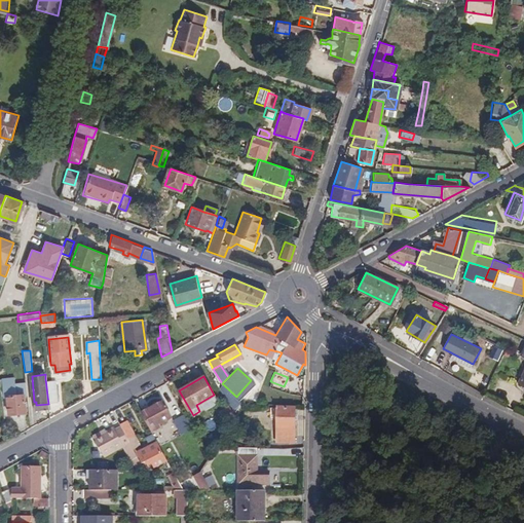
[(45,378),(47,396),(57,395),(55,377),(45,378)]
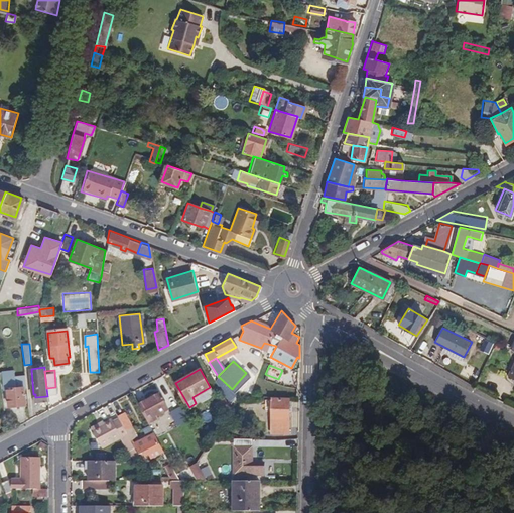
[(246,373),(237,383),(247,392),(253,378),(246,373)]
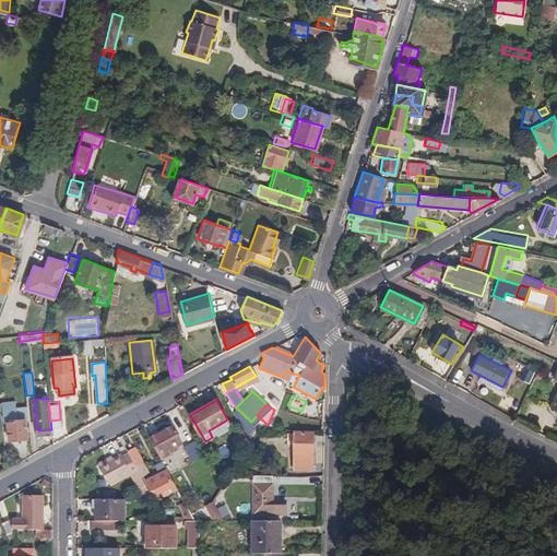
[(7,421),(8,439),(27,437),(25,418),(30,417),(28,405),(2,407),(3,421),(7,421)]
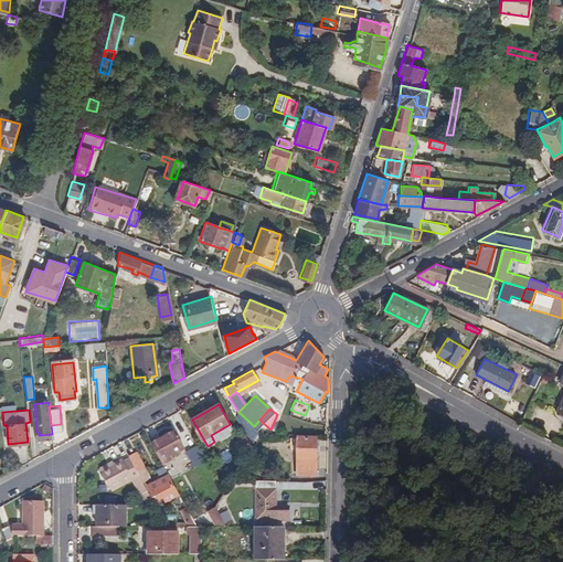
[(173,430),(151,442),(162,462),(172,456),(171,454),(182,446),(173,430)]
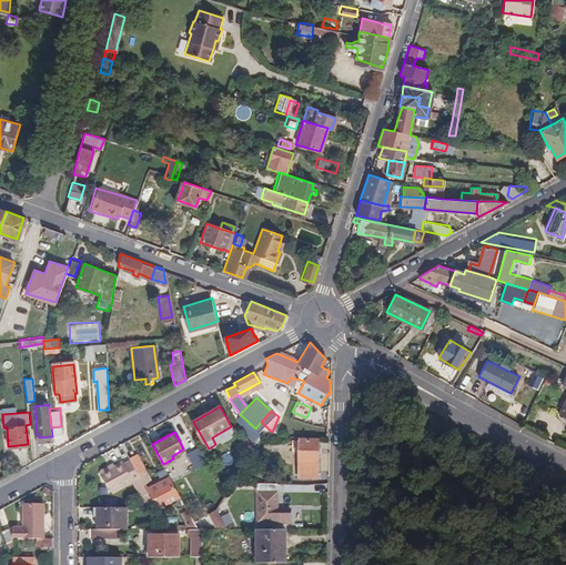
[(235,443),(243,453),(252,447),(245,436),(235,443)]
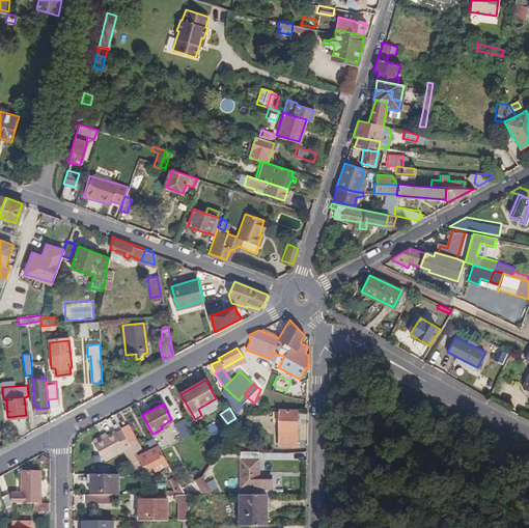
[(280,409),(279,443),(297,444),(298,409),(280,409)]
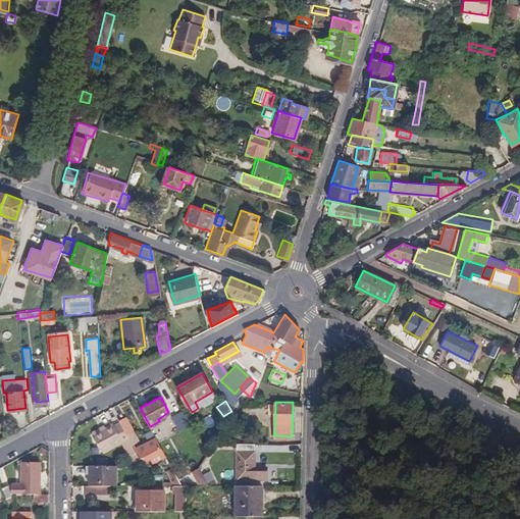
[(170,416),(177,429),(185,426),(177,412),(170,416)]
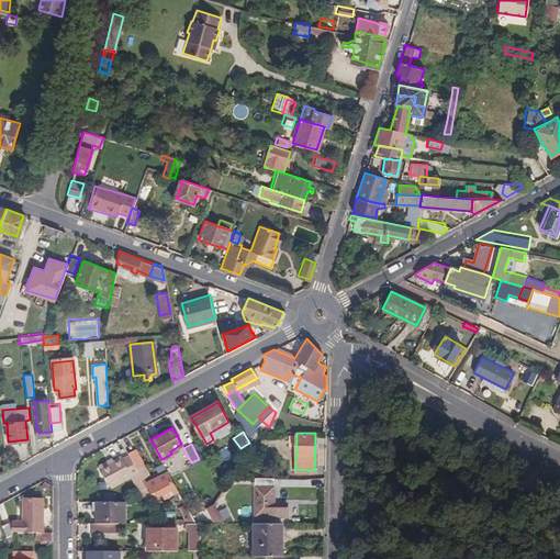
[(135,449),(127,454),(142,479),(148,473),(135,449)]
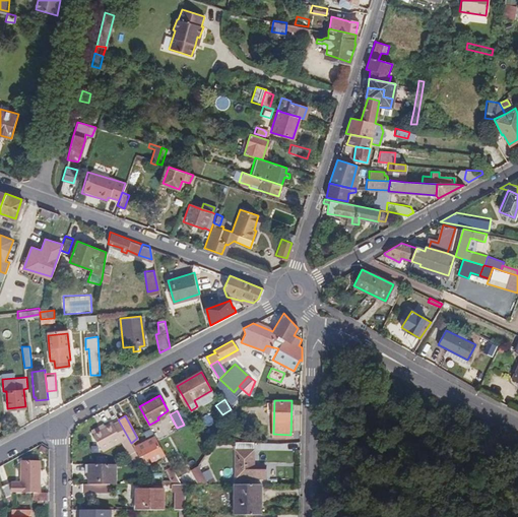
[(131,443),(118,419),(113,423),(112,422),(104,426),(92,432),(102,449),(121,439),(128,453),(130,452),(134,450),(131,443)]
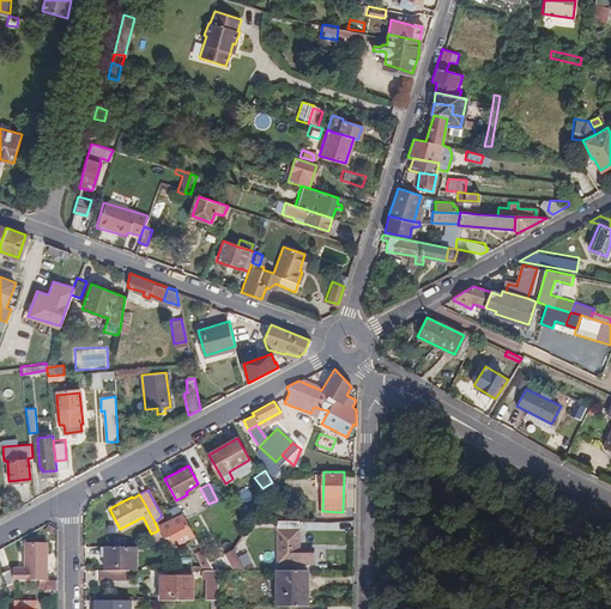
[(109,509),(122,501),(120,498),(107,505),(109,509)]
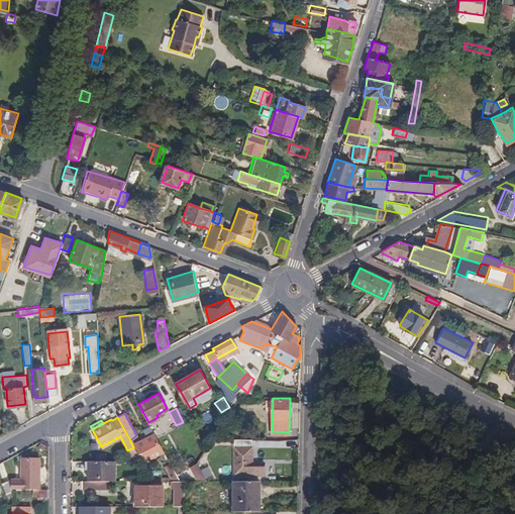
[(165,449),(155,432),(134,443),(140,453),(143,451),(145,455),(150,452),(152,456),(165,449)]
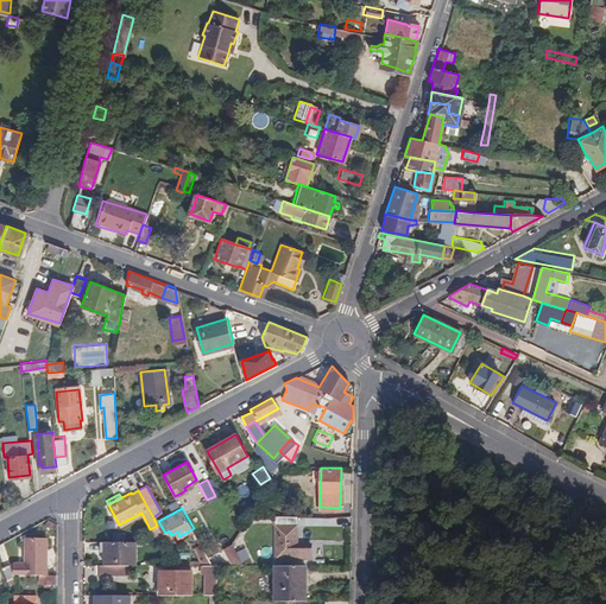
[(296,514),(275,514),(275,555),(310,555),(310,541),(296,541),(296,514)]
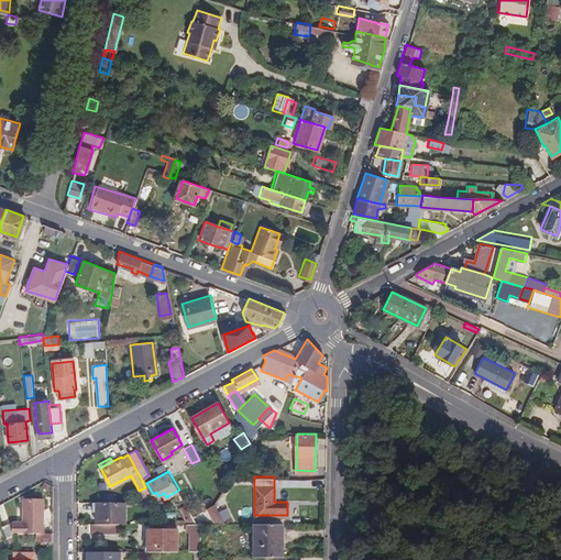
[(141,490),(146,501),(152,501),(145,487),(141,490)]
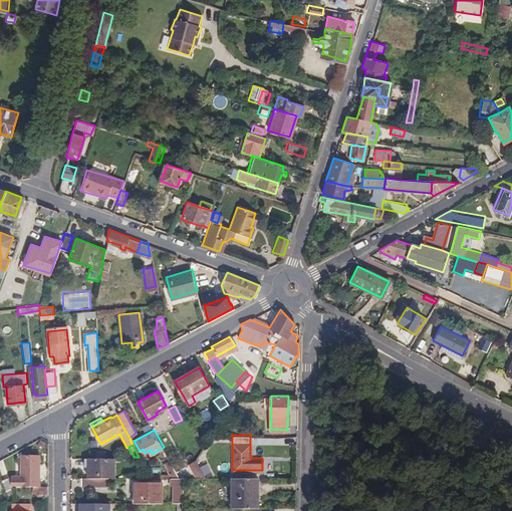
[(12,484),(33,484),(37,484),(37,455),(27,455),(27,458),(22,458),(22,476),(12,476),(1,479),(5,488),(12,484)]
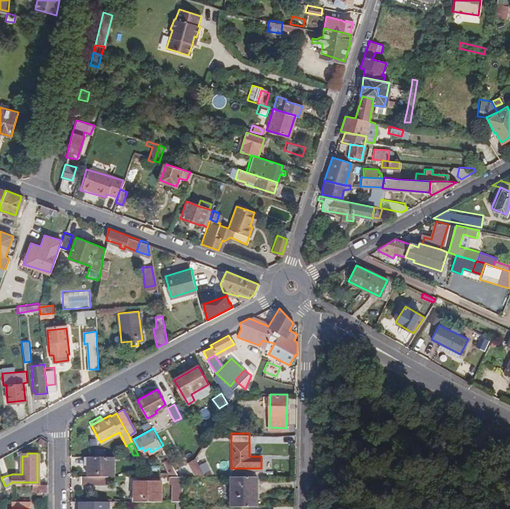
[(86,475),(94,475),(113,474),(113,455),(86,455),(86,475)]
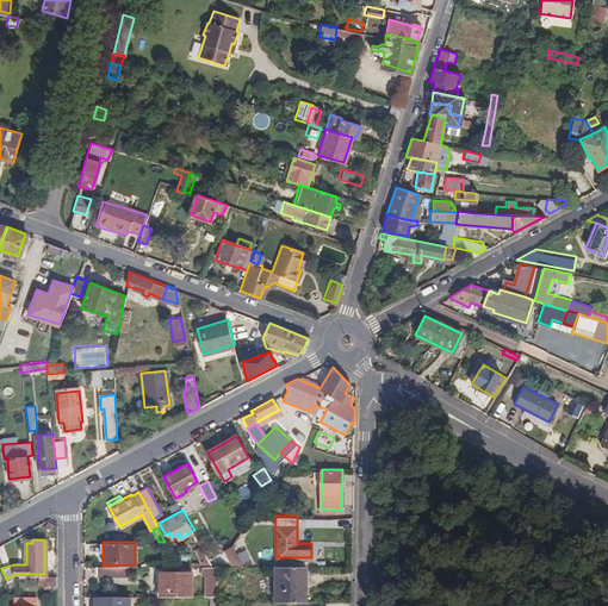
[(198,547),(208,564),(212,564),(202,544),(198,547)]
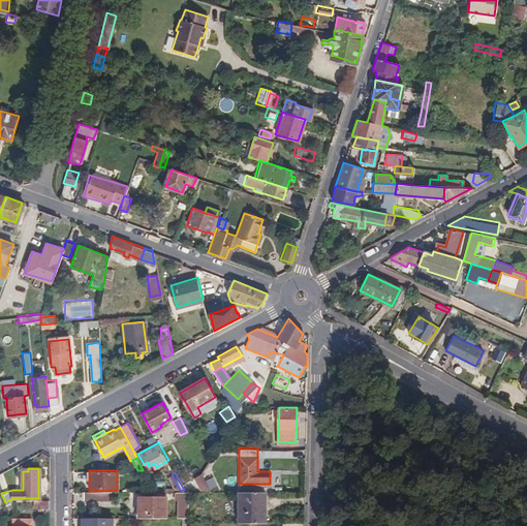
[(211,475),(206,478),(210,487),(216,483),(211,475)]
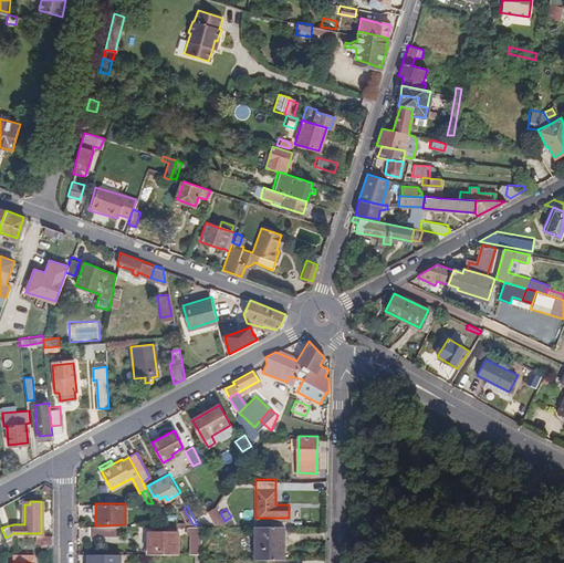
[(225,521),(220,512),(215,515),(220,524),(225,521)]
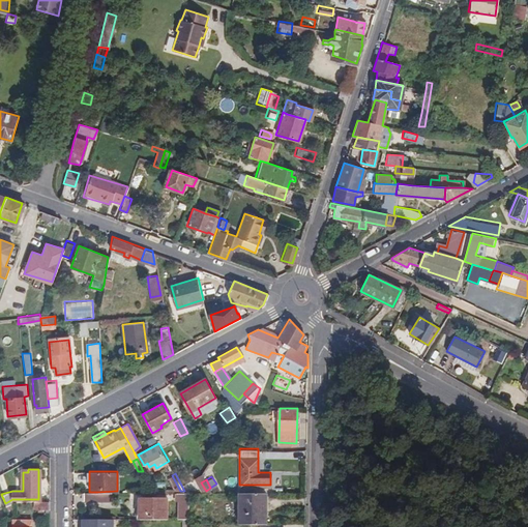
[(189,517),(189,491),(184,491),(180,491),(177,491),(177,499),(179,499),(180,518),(183,518),(189,518),(189,517)]
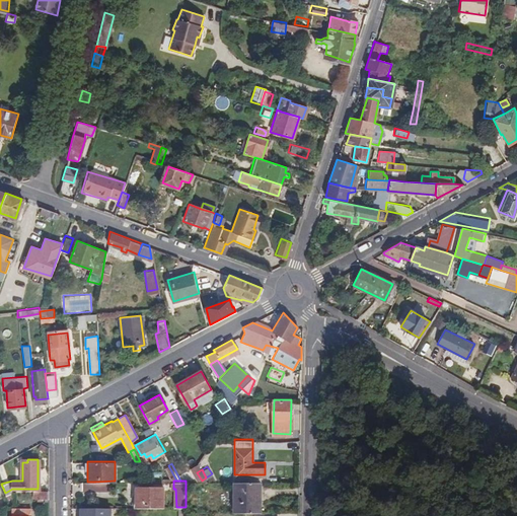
[(260,511),(260,481),(234,481),(234,511),(260,511)]
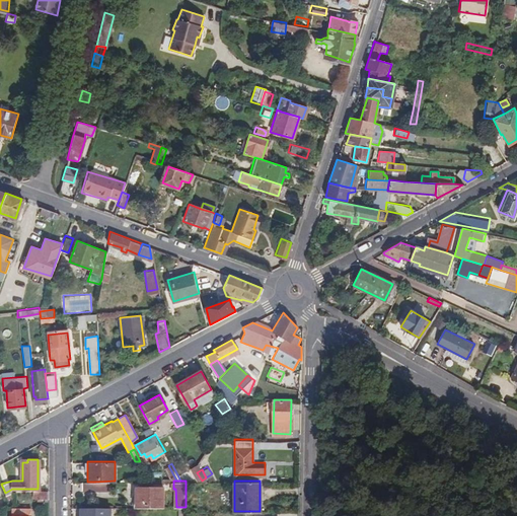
[(87,482),(80,482),(80,492),(95,492),(95,482),(87,482)]
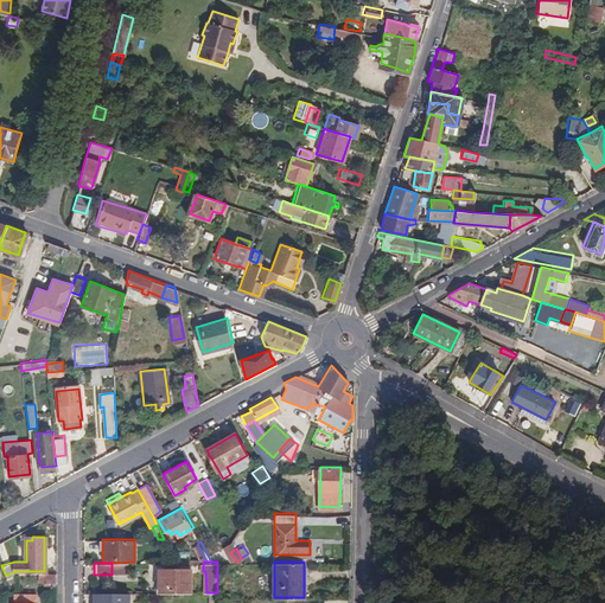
[(160,569),(160,592),(191,592),(191,569),(160,569)]
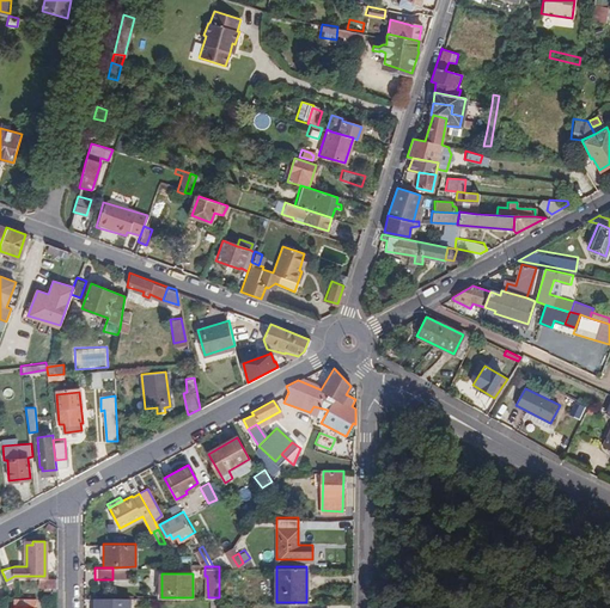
[(40,587),(56,585),(56,576),(44,576),(40,576),(40,587)]
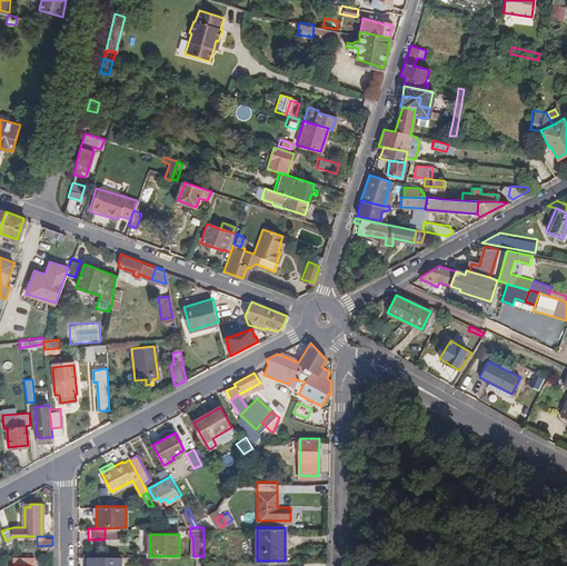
[(226,536),(226,549),(234,549),(234,547),(238,547),(238,536),(226,536)]
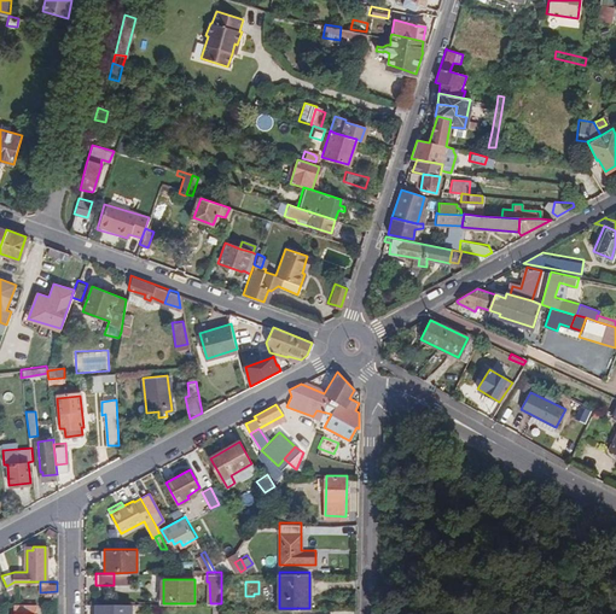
[(96,603),(96,613),(129,613),(131,603),(96,603)]
